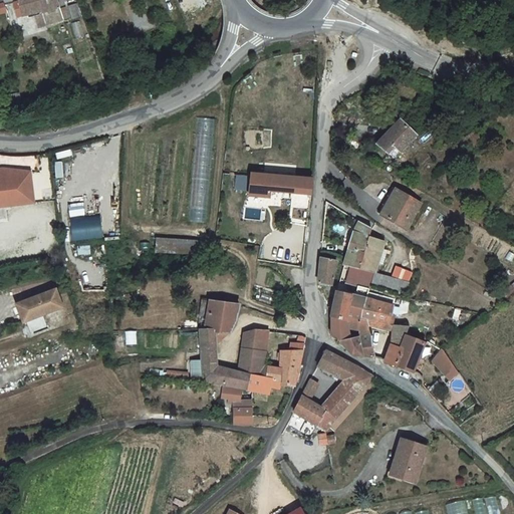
[(45,18),(39,0),(38,0),(16,6),(19,16),(36,11),(38,19),(45,18)]
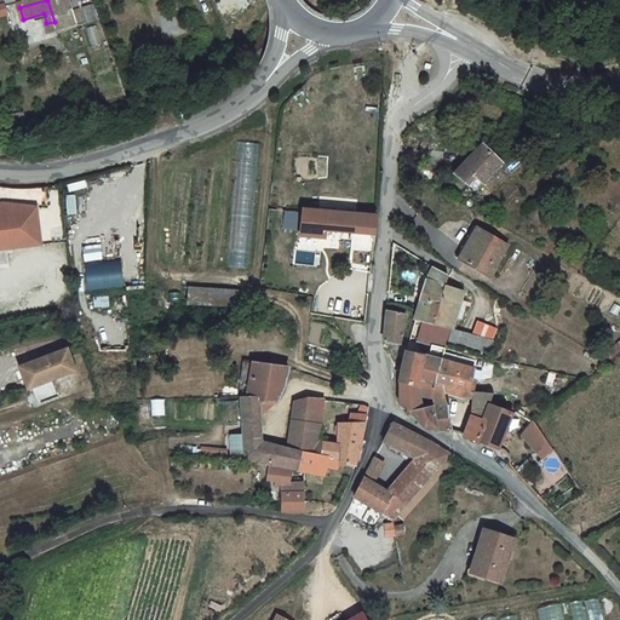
[(47,0),(55,22),(58,34),(79,28),(74,12),(69,0),(47,0)]
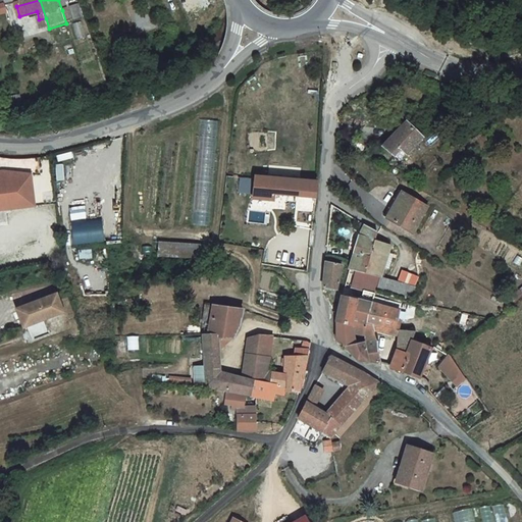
[(58,0),(62,10),(70,7),(68,2),(75,0),(58,0)]
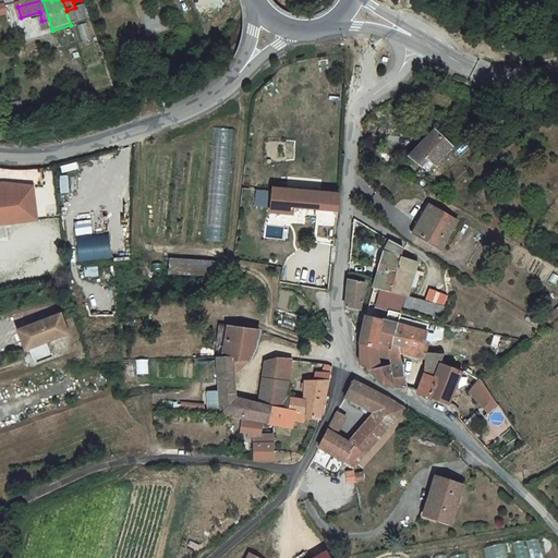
[(0,3),(0,17),(10,16),(7,2),(2,3),(0,3)]
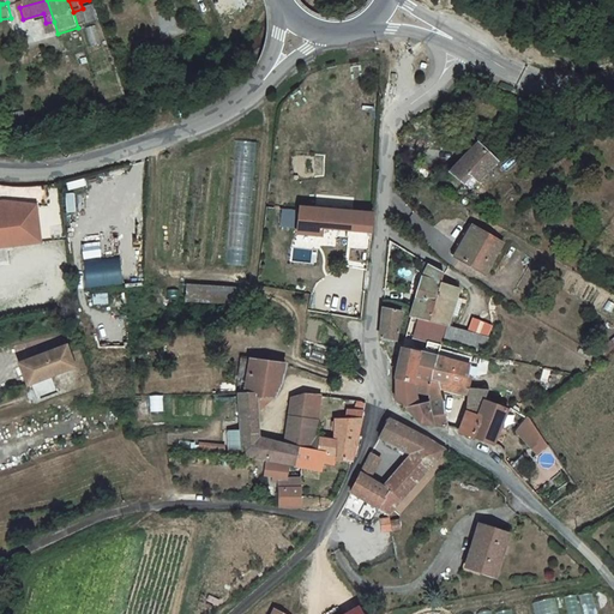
[(49,36),(58,34),(54,22),(46,23),(49,36)]
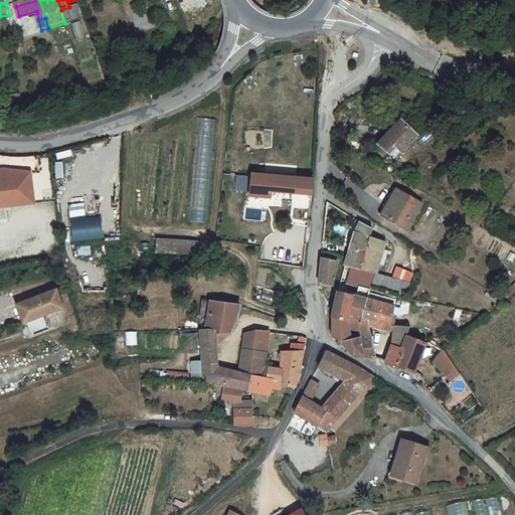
[(400,121),(378,144),(389,154),(396,147),(402,152),(418,135),(400,121)]
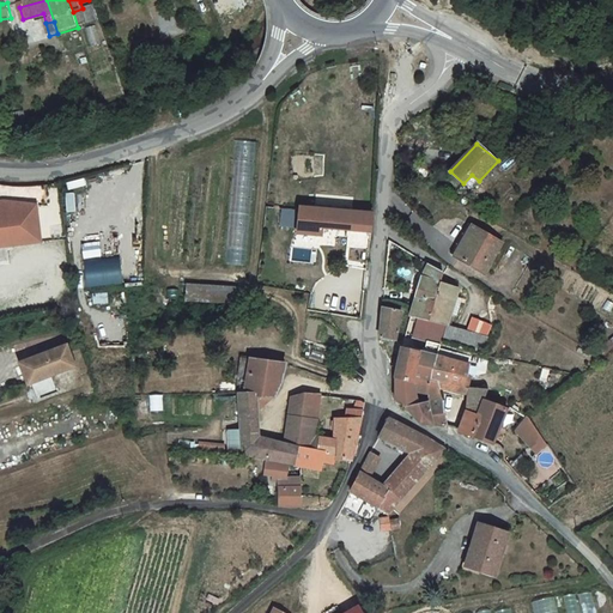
[(220,183),(220,171),(211,170),(210,182),(220,183)]
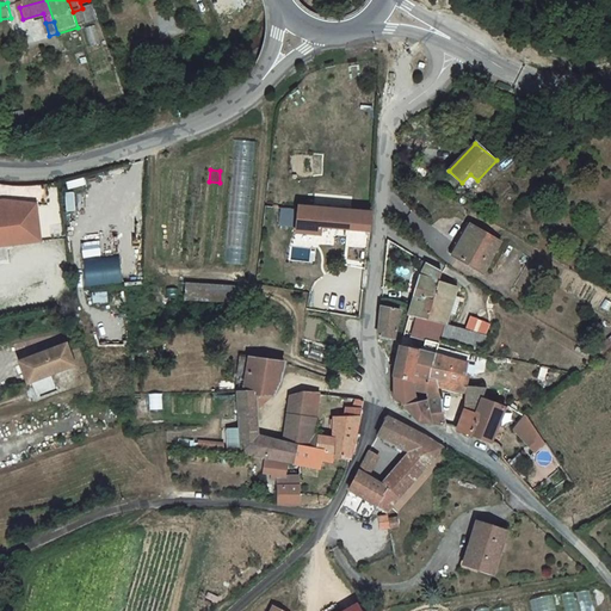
[(0,199),(0,244),(39,240),(34,202),(2,199),(0,199)]
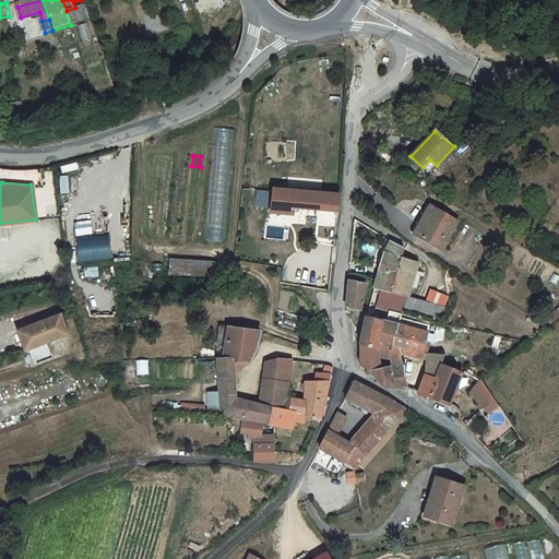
[(307,211),(309,193),(275,192),(272,211),(271,213),(287,214),(287,209),(307,211)]
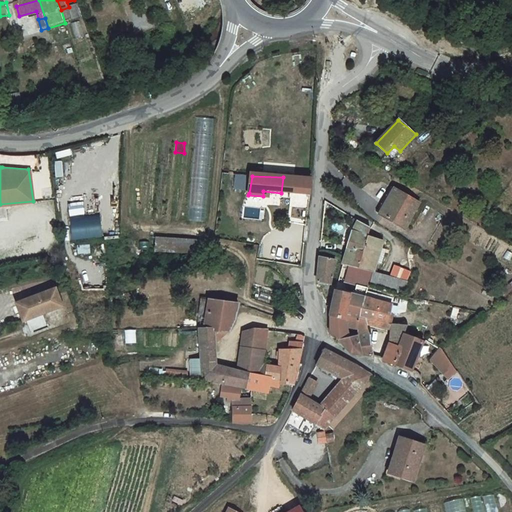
[(296,194),(298,178),(283,177),(281,193),(296,194)]
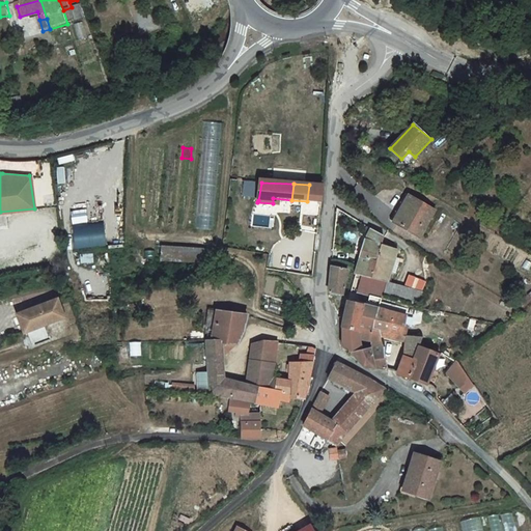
[(307,201),(323,201),(325,185),(309,185),(307,201)]
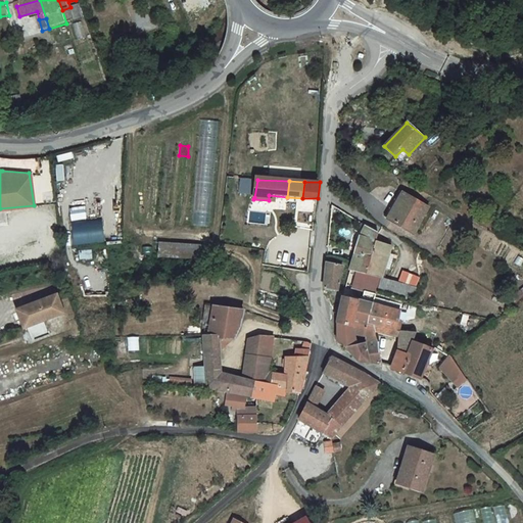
[(387,218),(392,220),(408,195),(401,192),(387,218)]
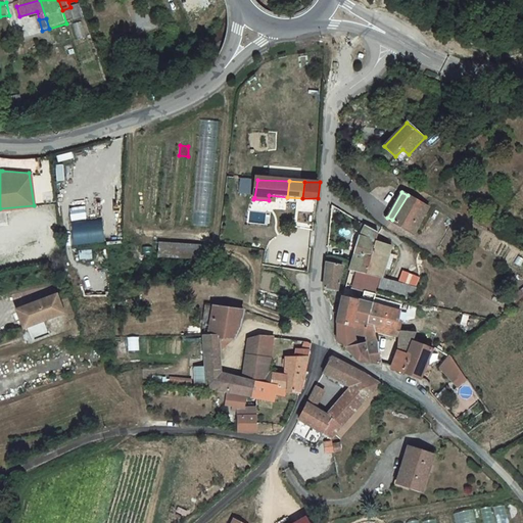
[(408,195),(392,220),(417,234),(430,208),(408,195)]
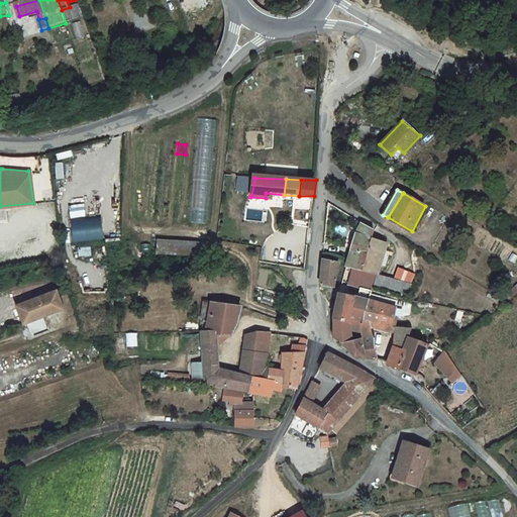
[(100,216),(71,219),(74,242),(103,238),(100,216)]
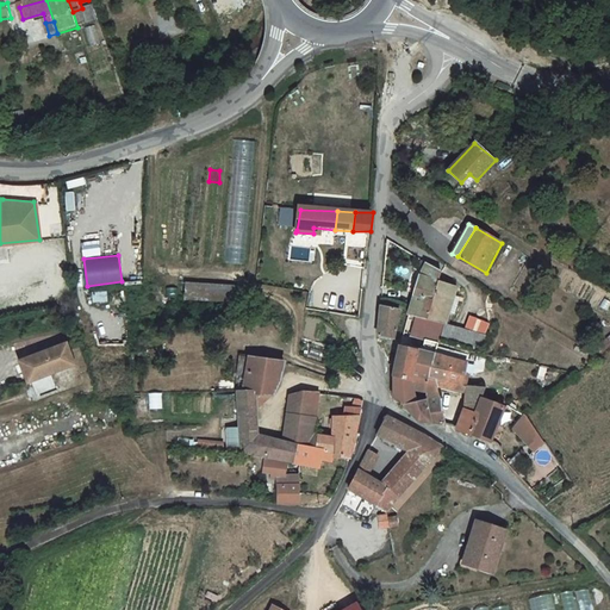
[(406,307),(404,312),(423,318),(439,280),(441,273),(421,261),(417,268),(424,272),(406,307)]
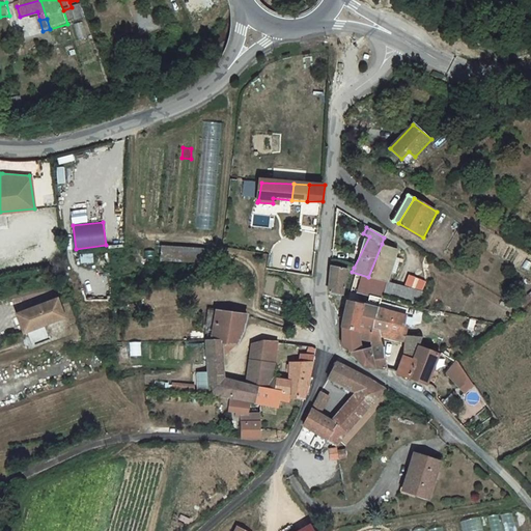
[(382,244),(368,277),(383,280),(397,249),(382,244)]
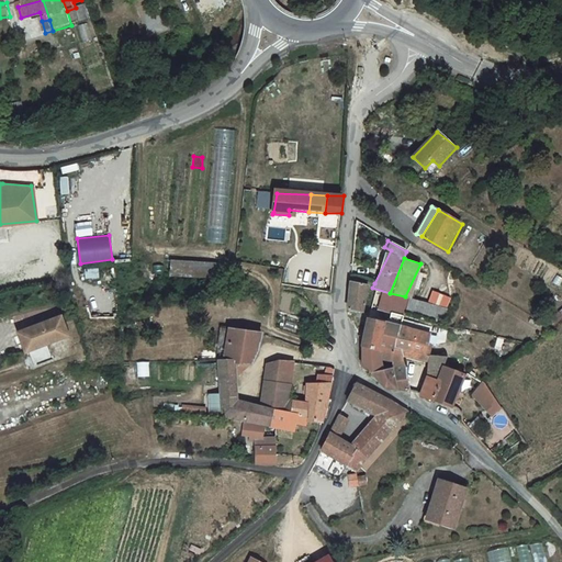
[(221,262),(170,259),(170,277),(221,279),(221,262)]
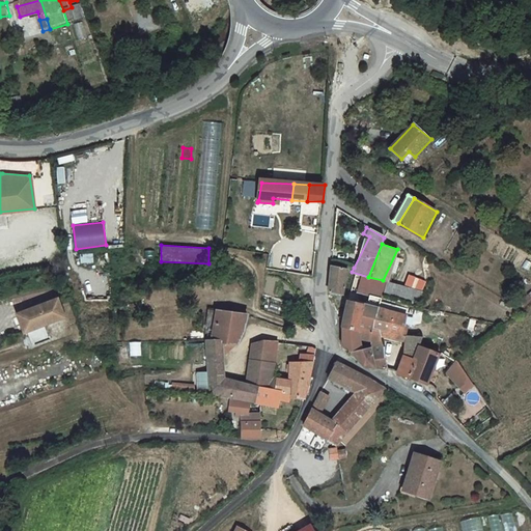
[(427,254),(421,251),(419,257),(425,260),(427,254)]
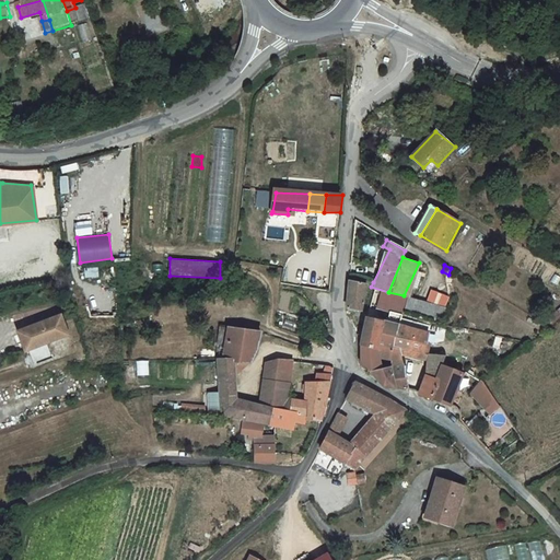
[(363,284),(349,282),(346,310),(361,313),(360,310),(363,284)]
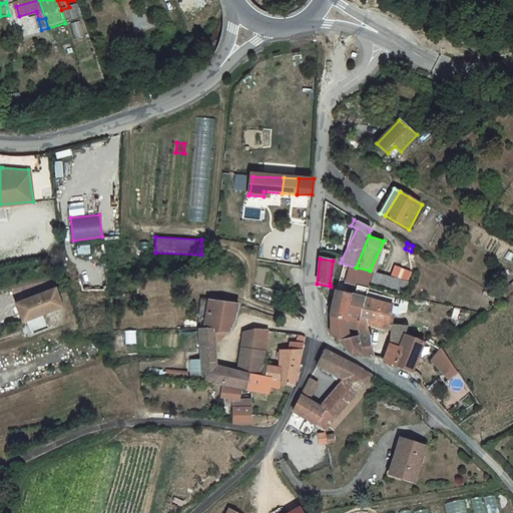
[(356,268),(340,263),(338,280),(354,284),(368,286),(369,282),(370,276),(370,271),(356,268)]
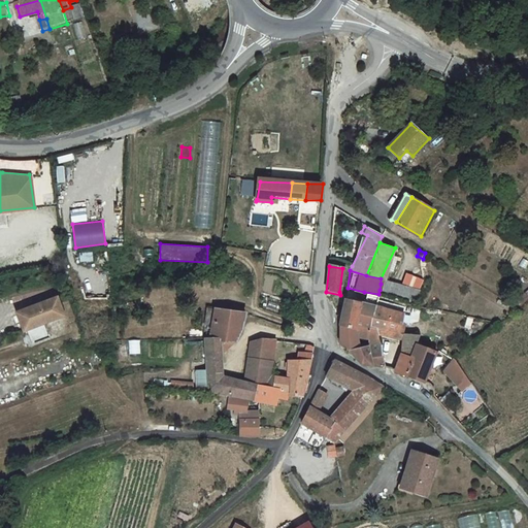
[(408,289),(414,277),(407,274),(401,286),(408,289)]
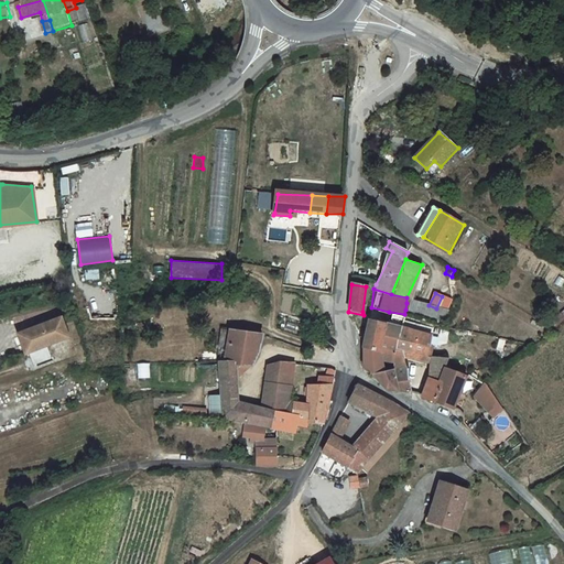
[(405,310),(404,314),(423,318),(431,321),(436,308),(429,305),(416,301),(407,297),(407,303),(405,310)]
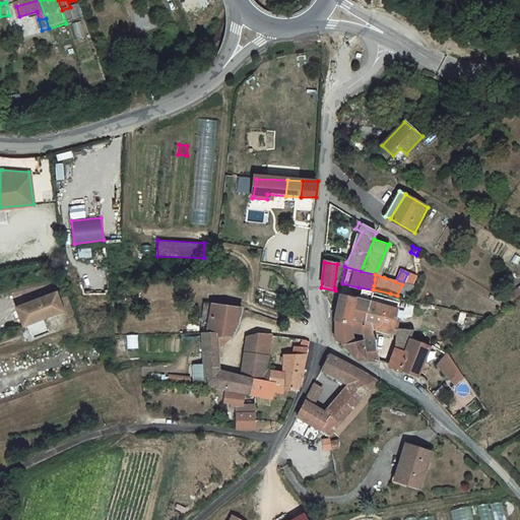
[(16,311),(23,327),(62,310),(56,295),(16,311)]
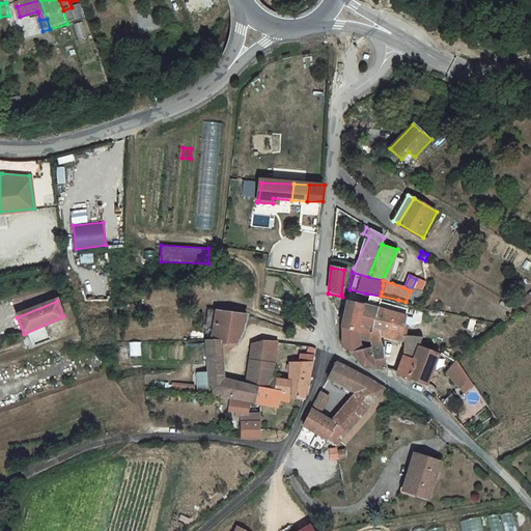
[(378,306),(346,302),(344,312),(344,320),(343,325),(360,329),(363,313),(374,316),(378,306)]
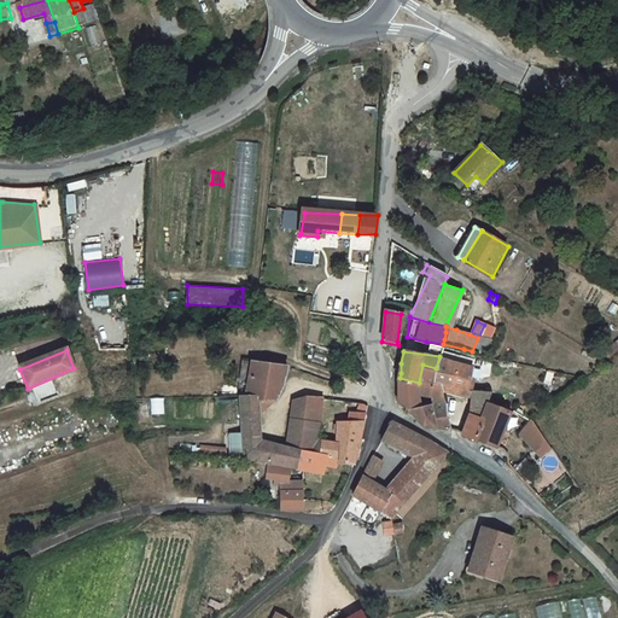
[(473,363),(439,356),(436,368),(433,382),(441,383),(441,396),(471,400),(471,391),(473,378),(467,377),(473,363)]
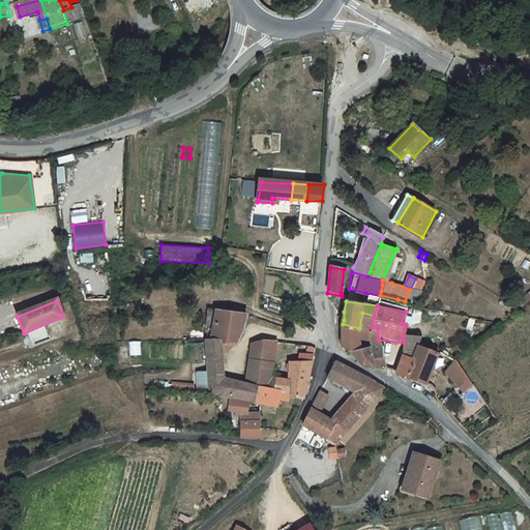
[(217,310),(208,308),(205,320),(215,320),(217,310)]
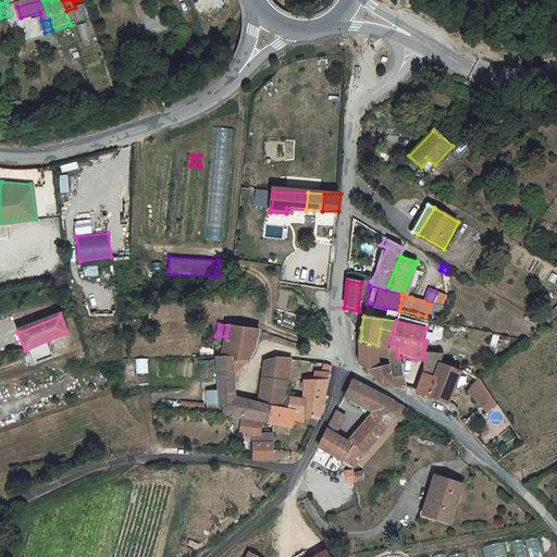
[(226,336),(215,336),(215,337),(211,356),(217,357),(234,359),(243,361),(246,360),(249,344),(255,345),(259,330),(229,325),(226,336)]
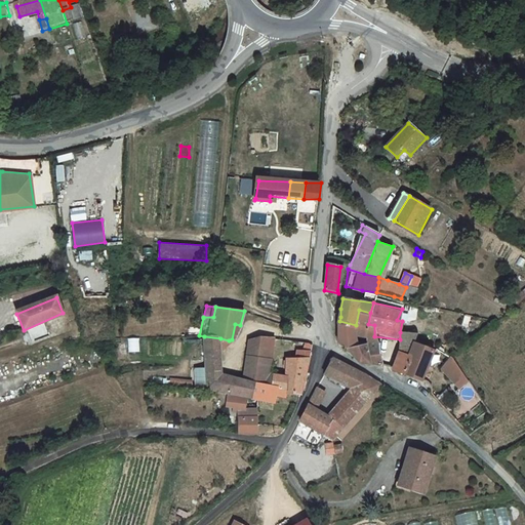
[(368,324),(370,313),(359,310),(356,325),(339,321),(338,326),(339,329),(339,337),(339,340),(340,345),(345,348),(347,349),(349,351),(356,350),(354,336),(364,338),(374,338),(374,336),(374,325),(368,324)]
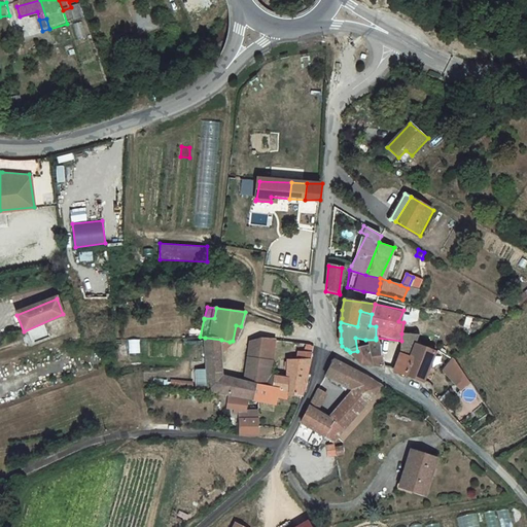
[(237,341),(241,326),(236,325),(233,341),(237,341)]
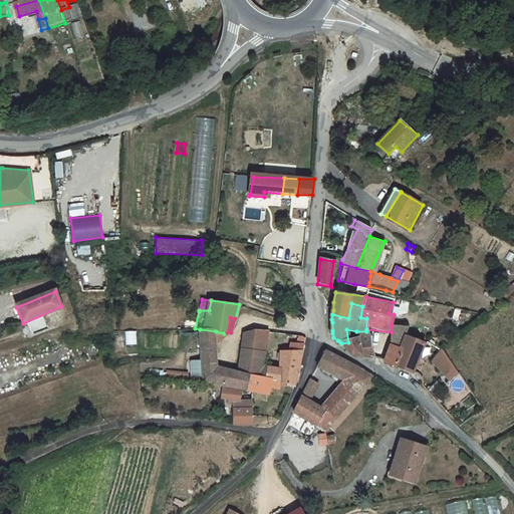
[(409,327),(392,325),(392,332),(391,338),(404,340),(406,336),(409,327)]
